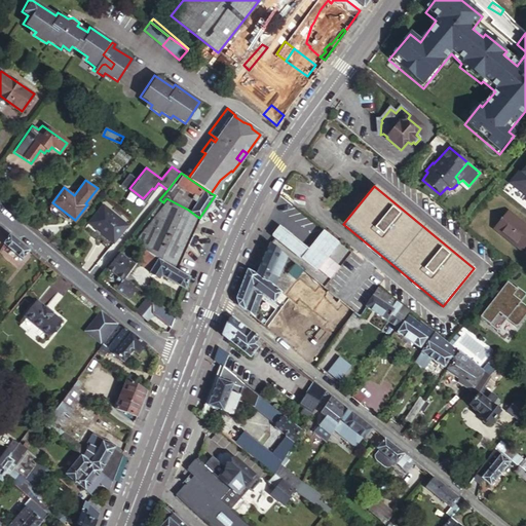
[(143,198),(129,188),(128,190),(144,202),(154,189),(152,188),(143,198)]
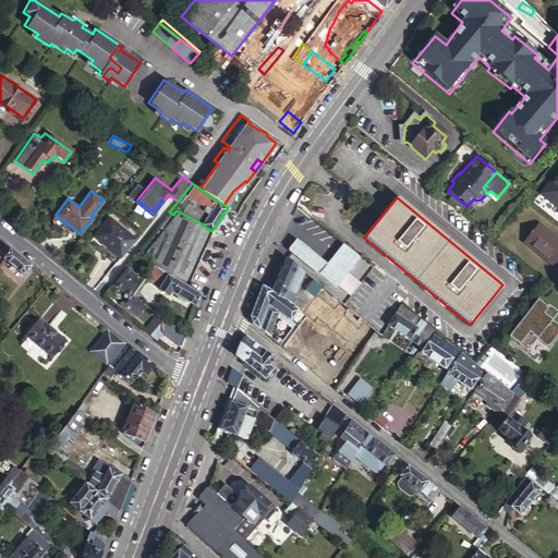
[(173,215),(205,239),(208,229),(199,222),(177,210),(173,215)]
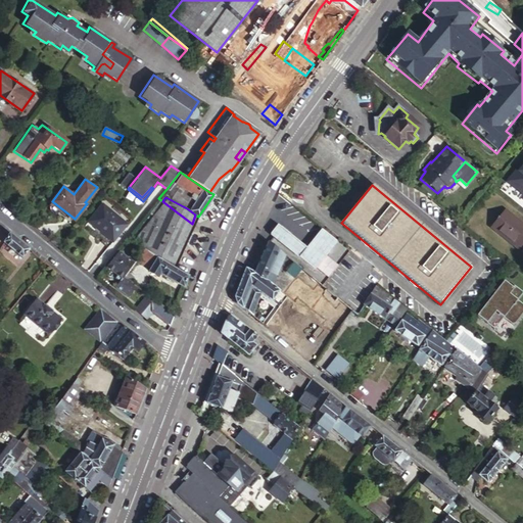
[(162,201),(158,198),(149,211),(153,215),(135,239),(145,247),(155,254),(176,268),(192,224),(162,201)]
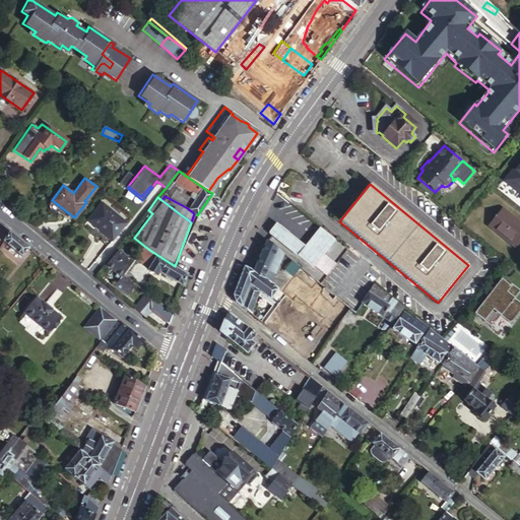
[(111,216),(112,213),(100,203),(85,221),(111,242),(123,225),(111,216)]
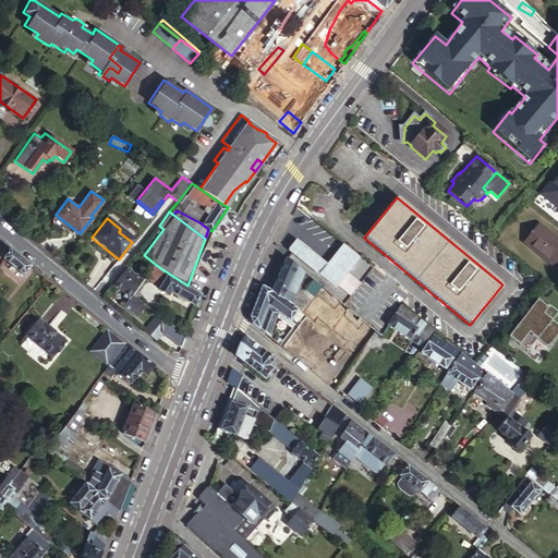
[(555,267),(557,262),(557,240),(540,227),(525,244),(555,267)]
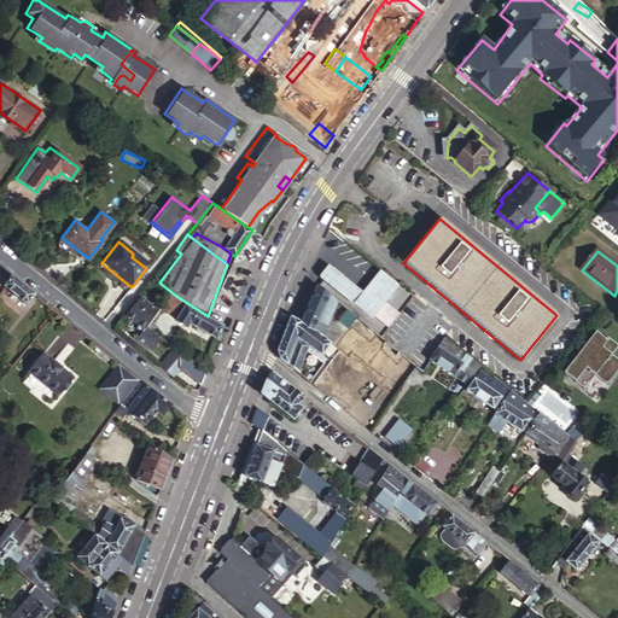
[(397,285),(380,270),(362,293),(328,266),(320,277),(371,318),(374,314),(383,303),(397,285)]
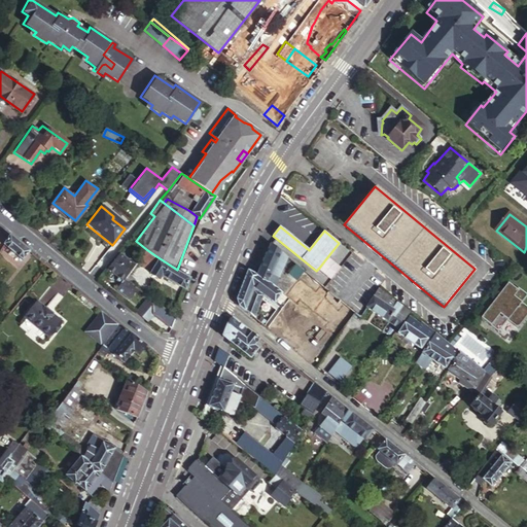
[(30,251),(9,235),(3,245),(22,260),(30,251)]
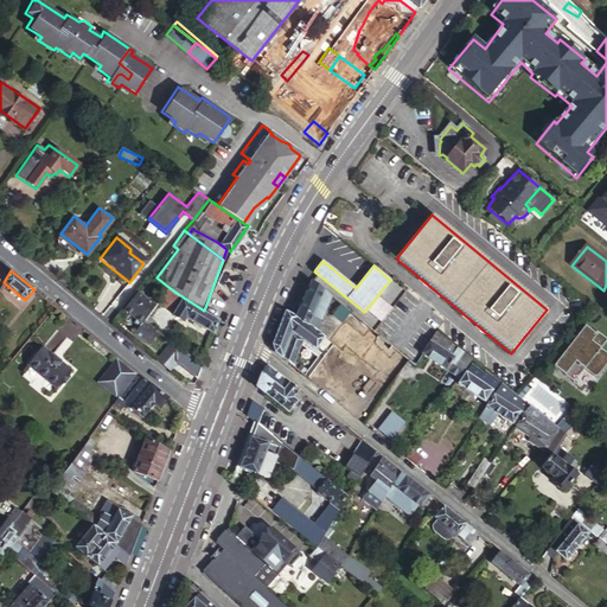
[(312,281),(295,319),(304,324),(315,331),(331,296),(312,281)]
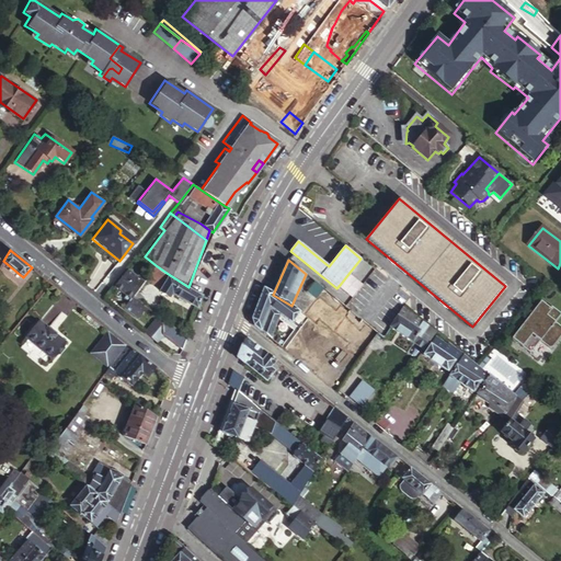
[(197,307),(202,296),(189,287),(167,273),(156,265),(150,273),(157,278),(153,282),(161,289),(170,296),(173,292),(197,307)]
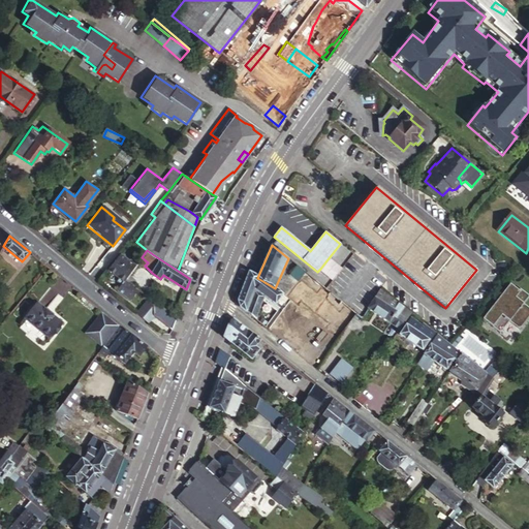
[(127,277),(136,263),(121,252),(110,268),(120,276),(119,277),(124,281),(119,287),(132,297),(139,287),(127,277)]
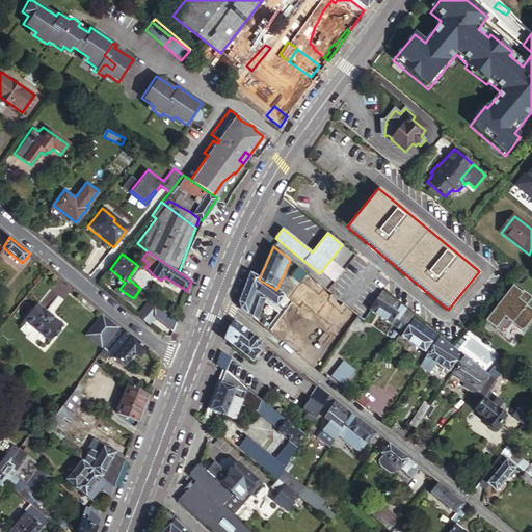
[(329,261),(322,270),(337,283),(344,272),(329,261)]
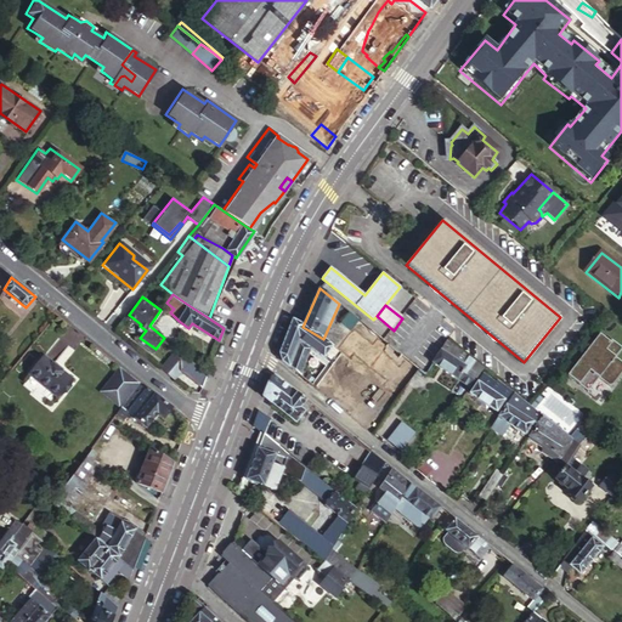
[(389,344),(385,340),(366,324),(350,312),(343,321),(351,328),(350,331),(380,355),(382,354),(389,344)]
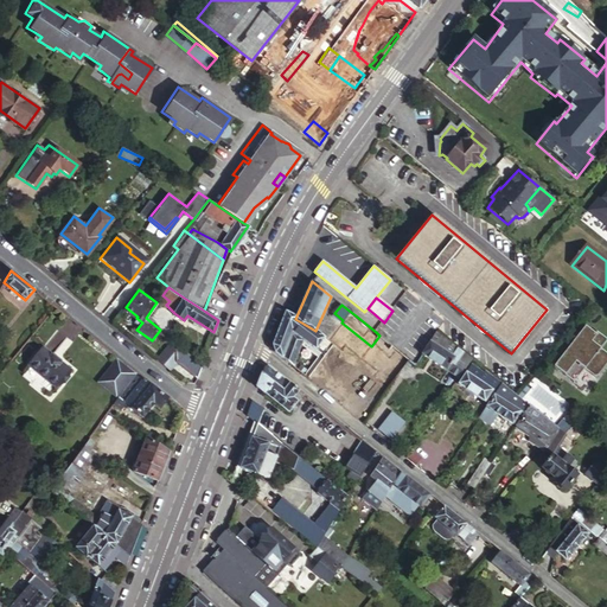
[(304,324),(295,319),(286,312),(273,346),(274,352),(291,366),(301,340),(298,337),(304,324)]
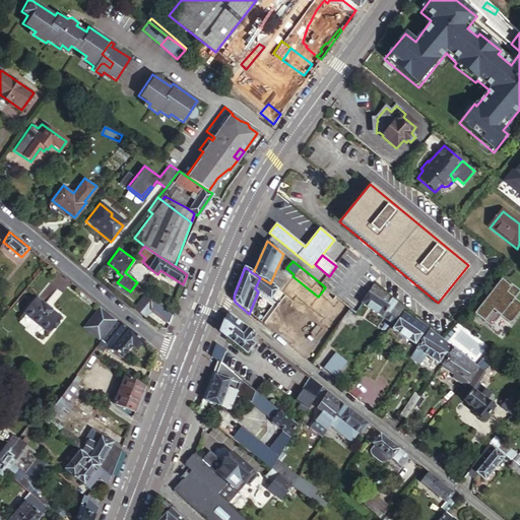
[(277,289),(270,283),(260,277),(255,288),(258,291),(270,300),(277,289)]
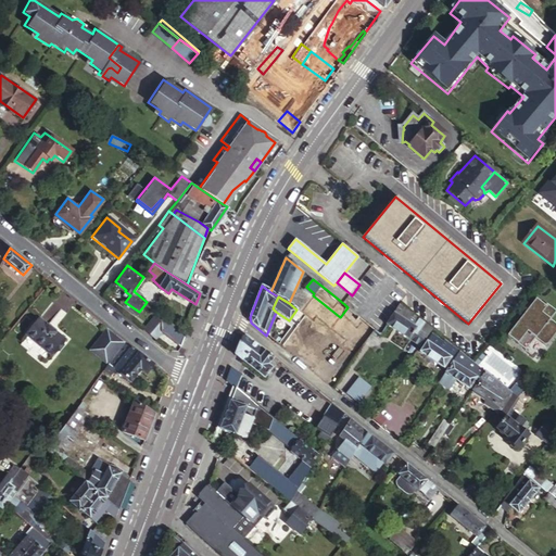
[(544,307),(535,301),(507,338),(517,343),(526,350),(535,339),(545,345),(555,330),(555,325),(551,320),(555,313),(546,304),(544,307)]
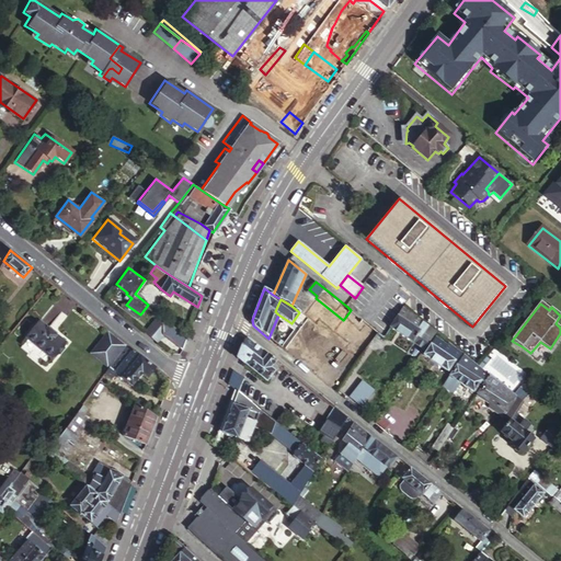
[(402,308),(389,328),(400,335),(410,341),(422,348),(434,331),(410,313),(402,308)]
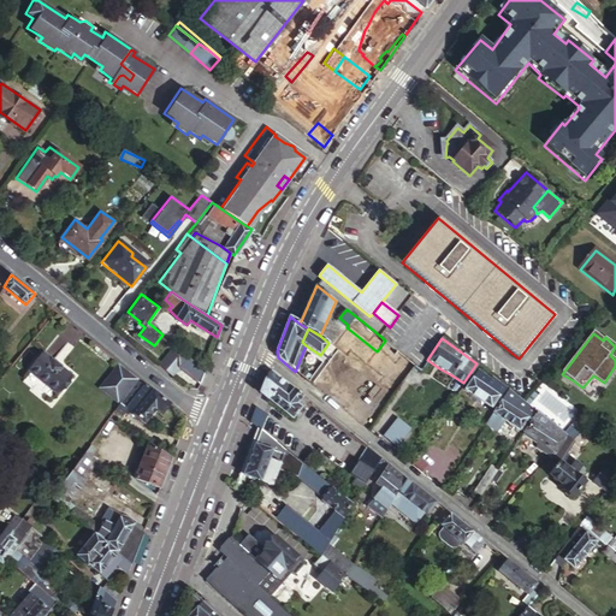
[(398,351),(385,341),(378,350),(391,361),(398,351)]
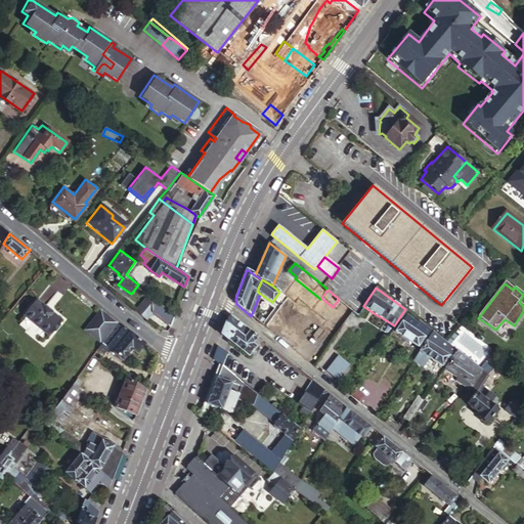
[(173,313),(151,296),(148,299),(151,301),(150,311),(169,325),(173,313)]
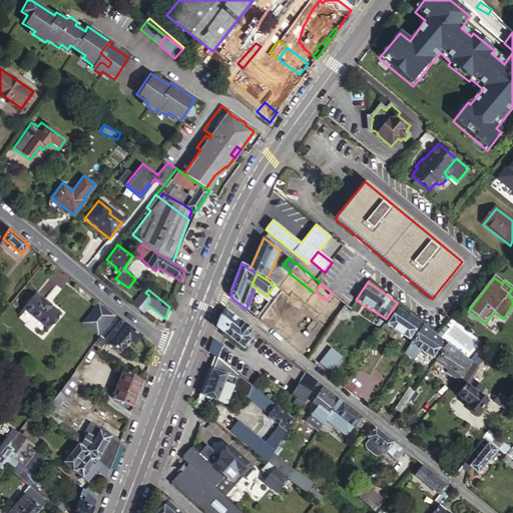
[(59,311),(35,292),(24,306),(48,325),(59,311)]
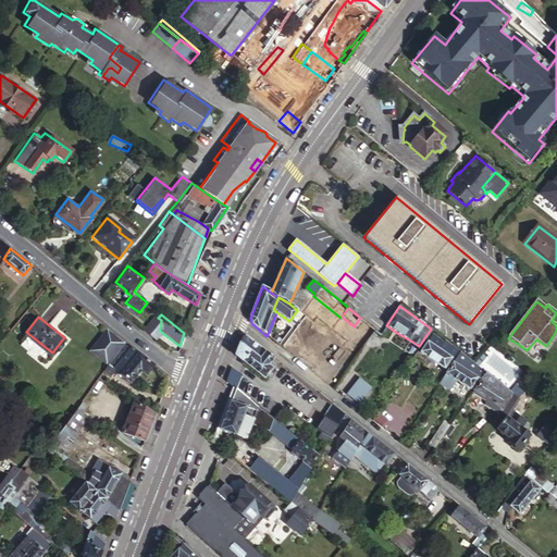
[(354,326),(338,345),(336,347),(351,359),(374,330),(360,318),(354,326)]
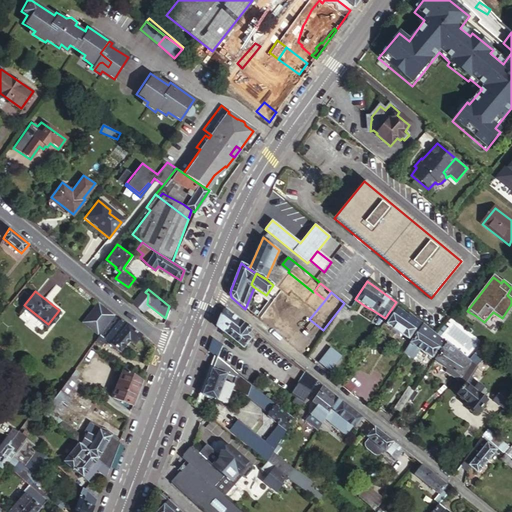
[(110,309),(96,298),(80,317),(95,328),(104,317),(110,309)]
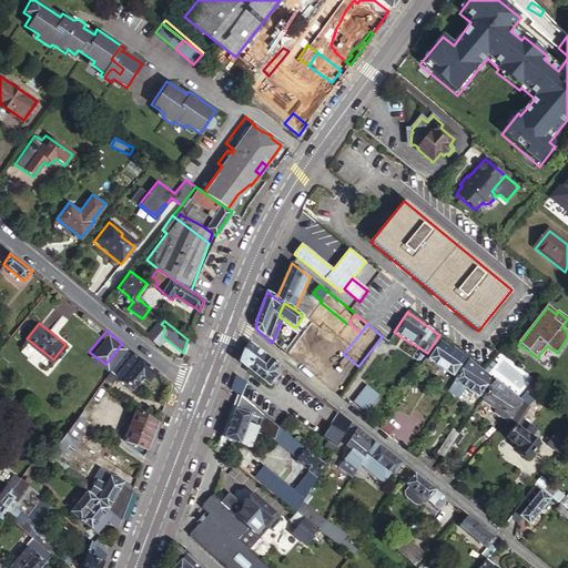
[(462,366),(467,357),(457,350),(440,340),(427,358),(452,375),(458,364),(462,366)]
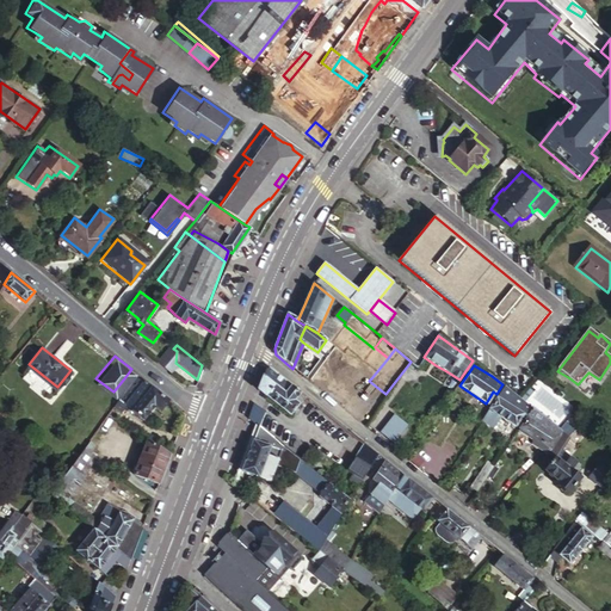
[(131,369),(124,378),(124,380),(131,384),(139,375),(131,369)]
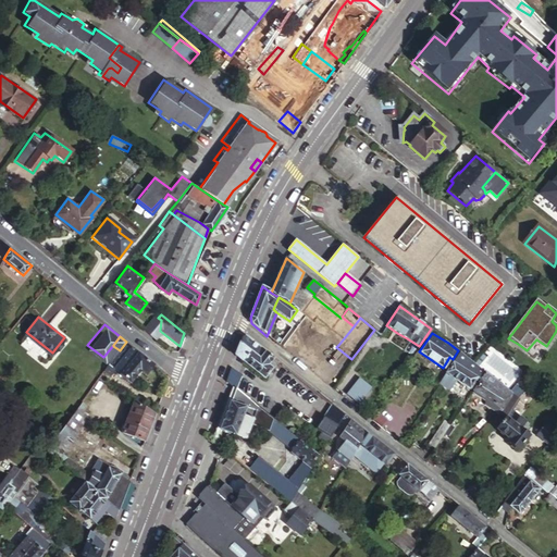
[(240,337),(234,355),(242,361),(263,380),(276,362),(244,336),(240,337)]
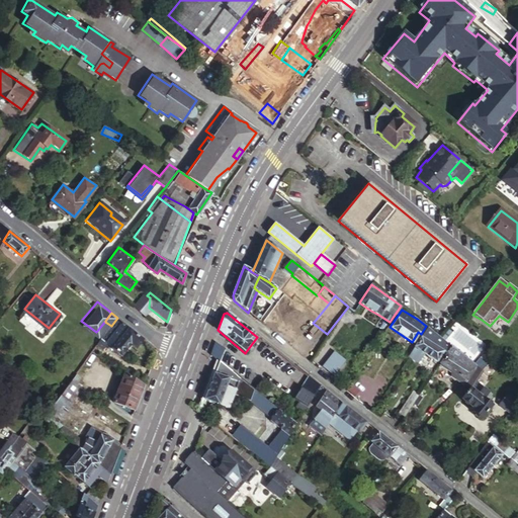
[(313,323),(315,321),(307,315),(284,343),(291,349),(313,323)]
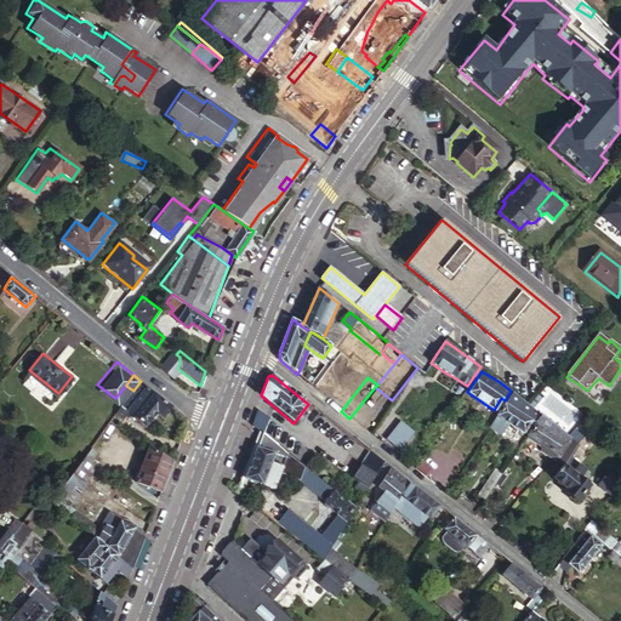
[(147,386),(141,381),(134,391),(140,396),(147,386)]
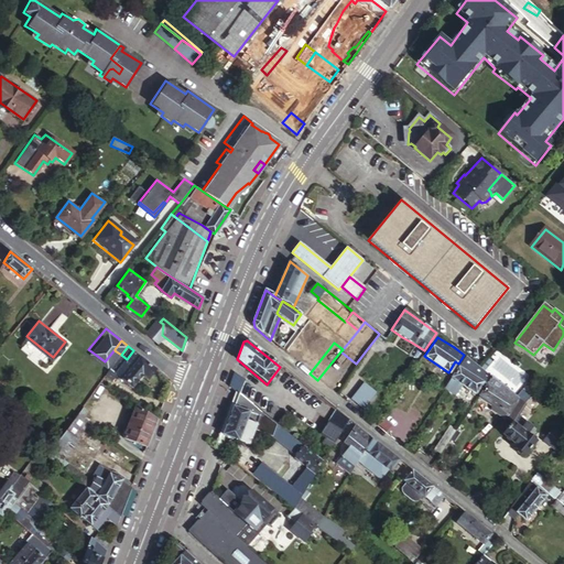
[(111,367),(121,355),(115,350),(106,362),(111,367)]
